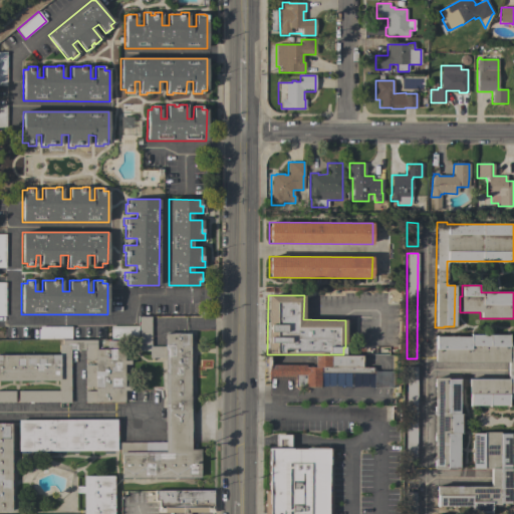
[(191,450),(200,450),(200,477),(121,478),(121,454),(119,454),(119,449),(116,449),(116,450),(18,451),(18,421),(116,420),(116,443),(165,443),(164,357),(150,357),(150,351),(139,351),(139,316),(151,316),(151,346),(164,346),(164,333),(190,333),(191,450)]
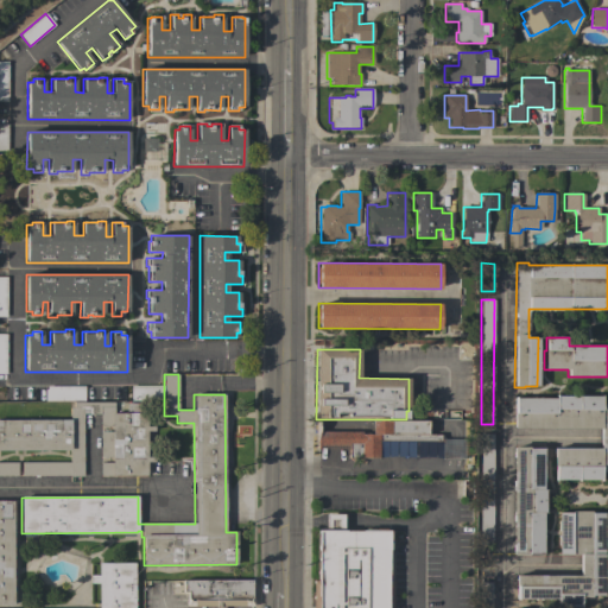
[(44,390),(48,390),(48,386),(84,386),(84,400),(44,401),(44,390)]
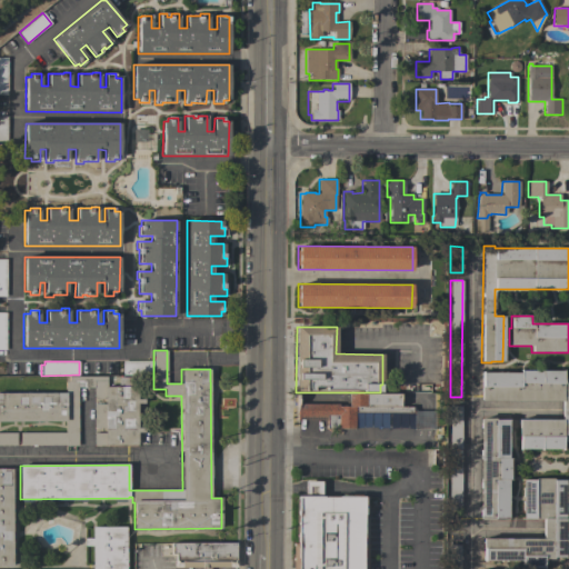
[(152,361),(152,375),(122,375),(122,361),(152,361)]
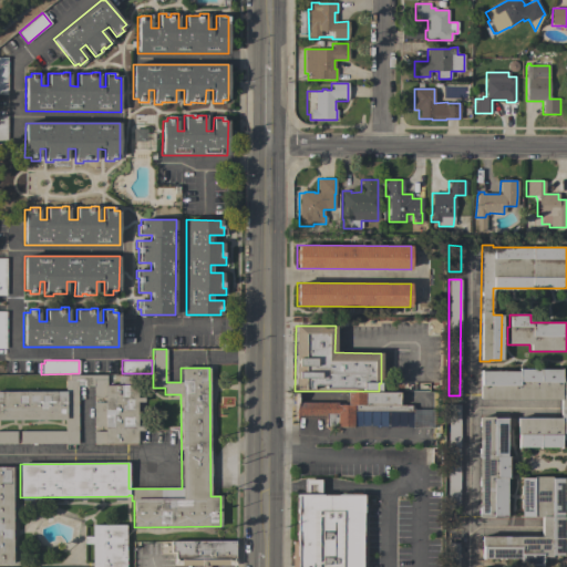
[(518,371),(518,369),(560,369),(560,377),(566,377),(566,440),(560,440),(560,447),(517,447),(517,434),(516,434),(517,418),(560,419),(560,400),(478,400),(478,384),(480,384),(480,371),(518,371)]
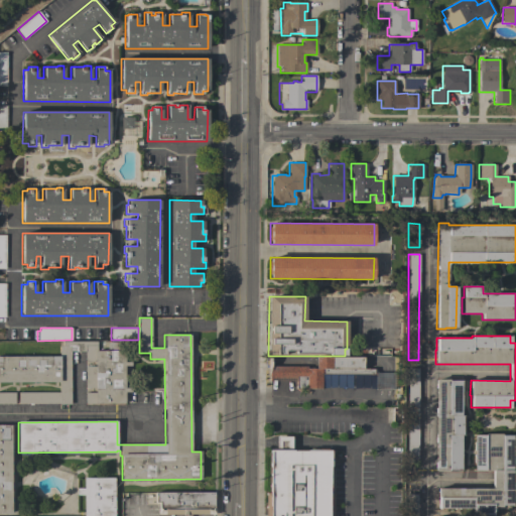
[(59,392),(58,382),(0,382),(0,356),(59,356),(59,346),(62,346),(62,342),(97,342),(97,351),(124,351),(124,362),(131,362),(131,366),(125,366),(125,388),(131,388),(131,392),(124,392),(125,403),(97,403),(97,404),(85,404),(85,393),(96,392),(96,388),(85,388),(85,367),(96,367),(96,362),(85,362),(85,351),(71,352),(71,404),(59,404),(59,403),(18,403),(18,392),(59,392)]
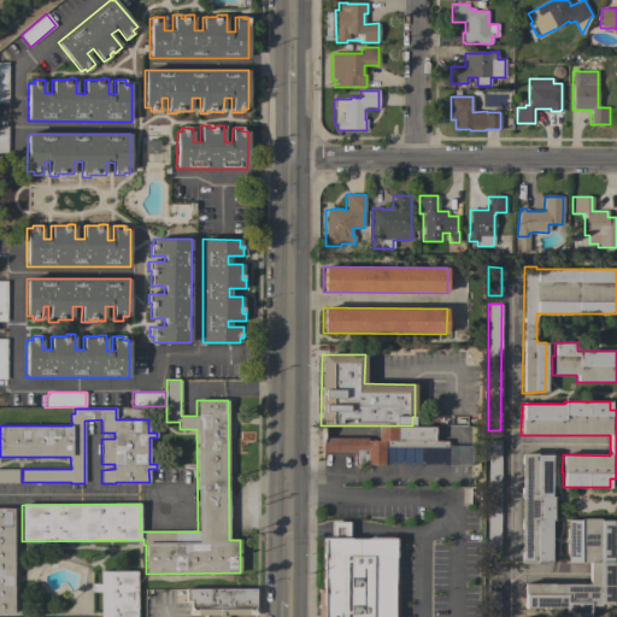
[(323,456),(321,456),(321,428),(323,428),(323,438),(366,439),(366,440),(377,441),(377,427),(382,427),(382,425),(391,425),(391,427),(434,428),(434,441),(447,441),(446,448),(383,447),(383,464),(353,464),(353,452),(323,452),(323,456)]
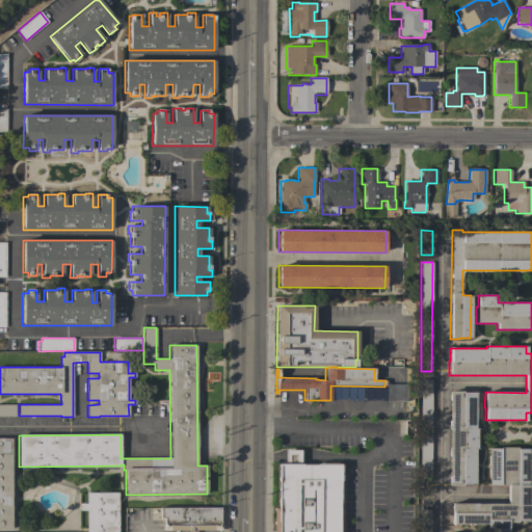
[(430,477),(420,477),(421,379),(431,379),(430,477)]
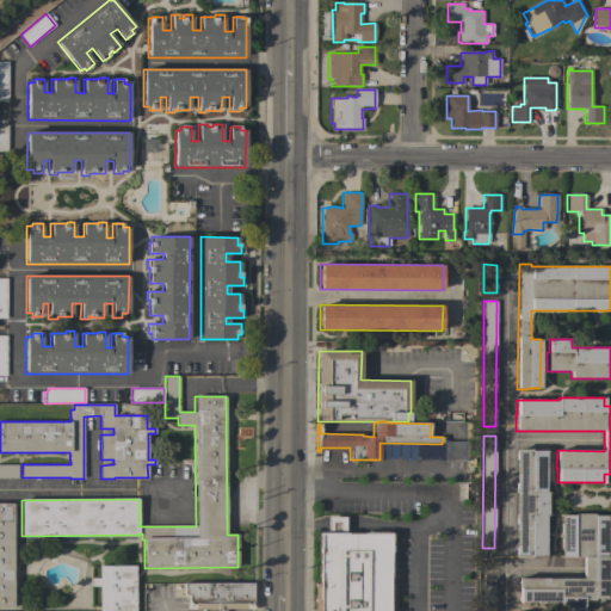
[(531,449),(531,450),(545,450),(545,492),(547,492),(547,516),(545,516),(545,556),(530,556),(530,559),(514,559),(516,449),(531,449)]
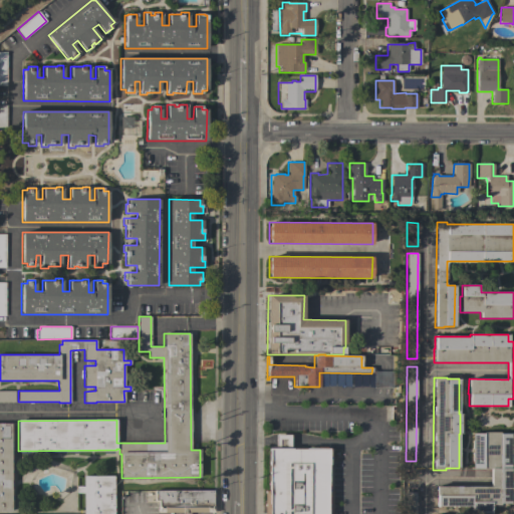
[(0,391),(15,391),(15,402),(0,402),(0,391)]
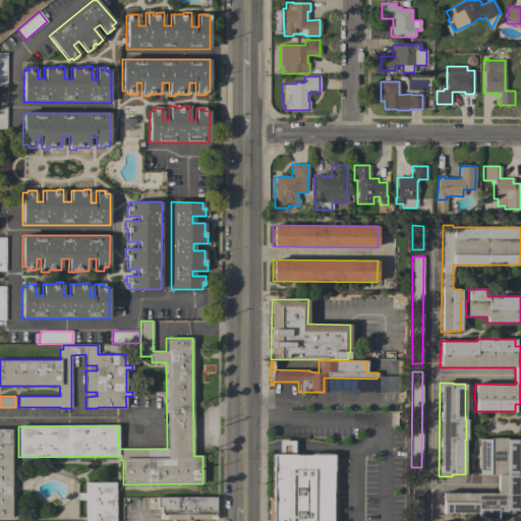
[(11,518),(0,518),(0,429),(11,429),(11,518)]
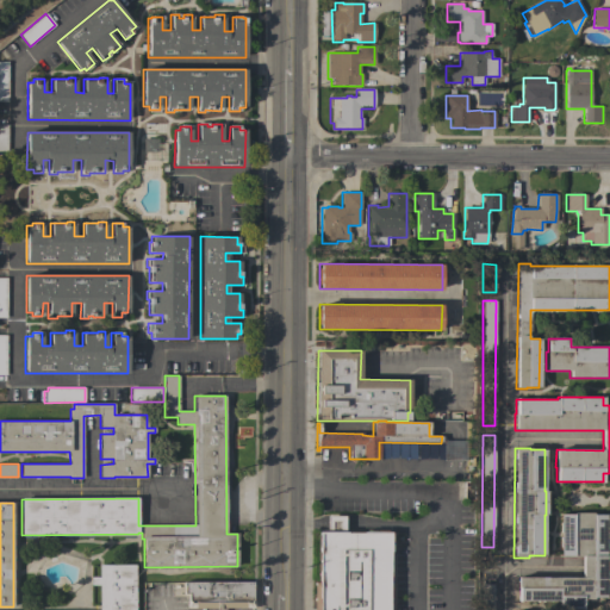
[(605,598),(592,598),(592,599),(583,599),(583,609),(559,609),(559,601),(518,601),(518,577),(582,577),(582,556),(560,556),(560,514),(573,514),(573,512),(593,512),(593,515),(605,515),(605,598)]
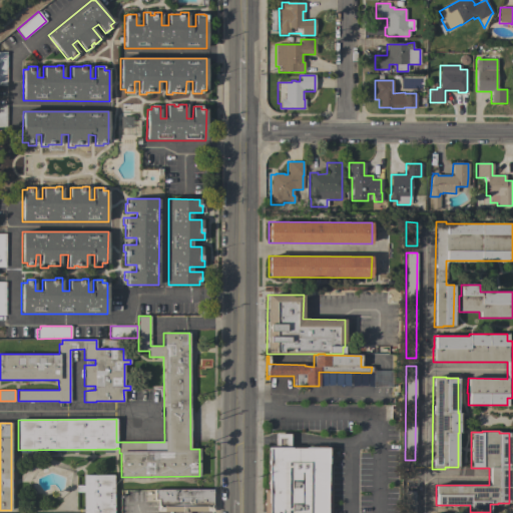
[(290,448),(328,448),(329,490),(331,490),(331,512),(263,512),(264,490),(267,490),(268,447),(274,447),(275,433),(290,434),(290,448)]
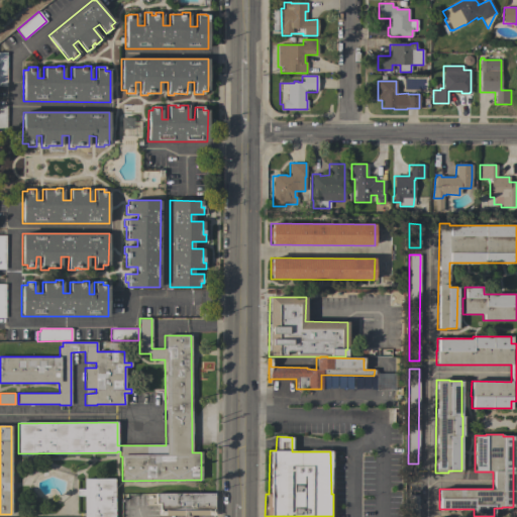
[(114,516),(84,516),(84,496),(77,496),(77,490),(84,490),(84,479),(114,479),(114,516)]
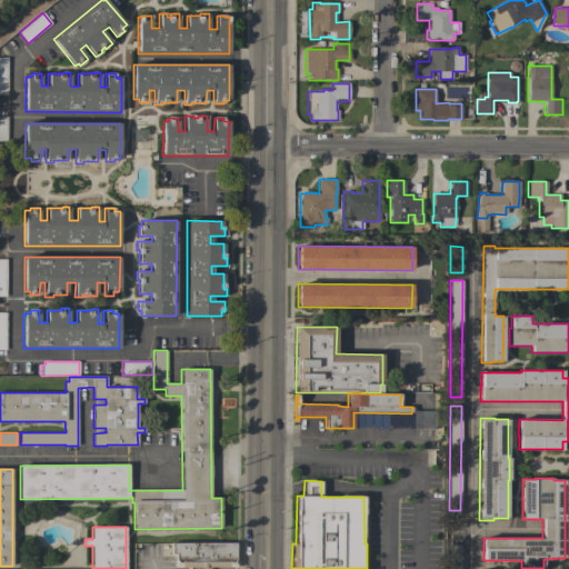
[(236,542),(236,560),(237,560),(237,567),(173,567),(173,560),(175,560),(175,553),(170,553),(170,542),(236,542)]
